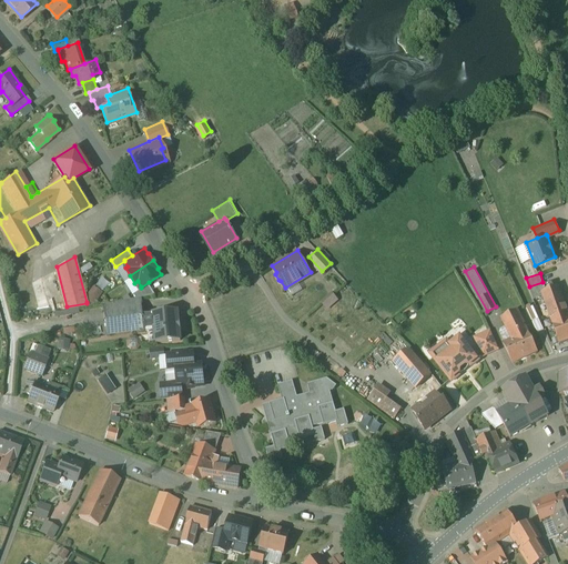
[(149,282),(141,288),(141,286),(133,291),(135,295),(140,294),(154,292),(155,292),(149,282)]
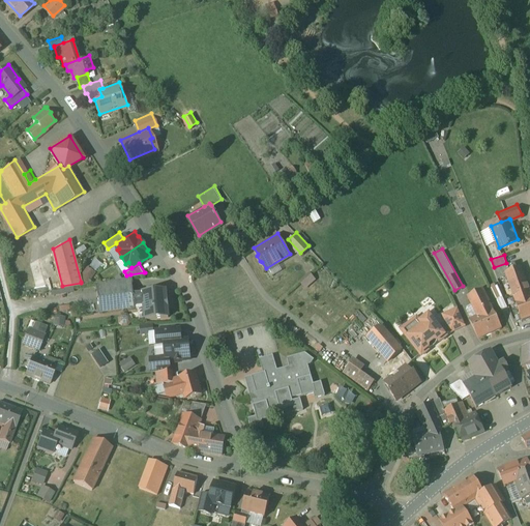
[(506,263),(494,267),(498,276),(506,273),(505,270),(508,268),(506,263)]
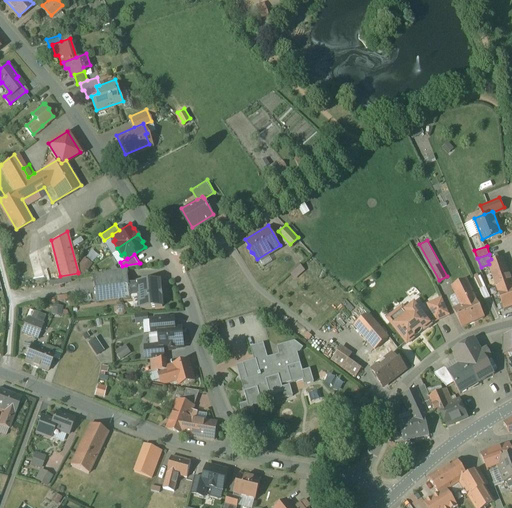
[(511,280),(503,255),(491,259),(488,261),(489,264),(504,306),(505,308),(511,305),(511,304),(511,303),(511,280)]
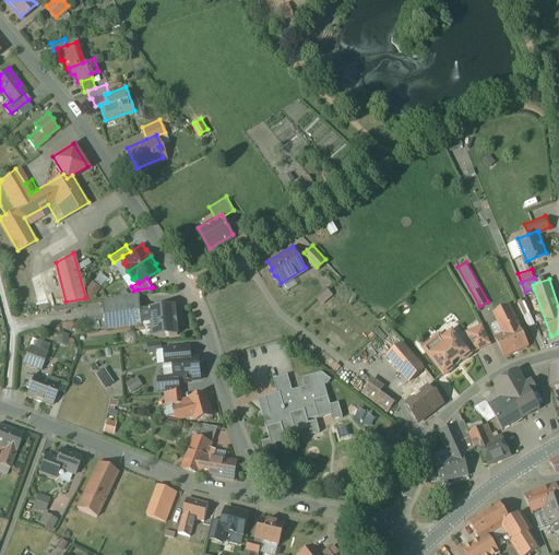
[(331,286),(319,295),(322,300),(335,293),(331,286)]
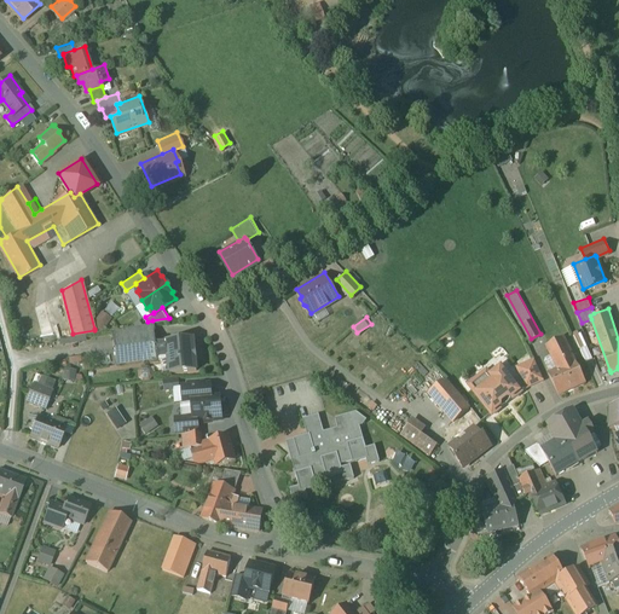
[(148,322),(113,328),(117,361),(157,355),(156,352),(168,351),(167,339),(155,340),(152,320),(148,322)]
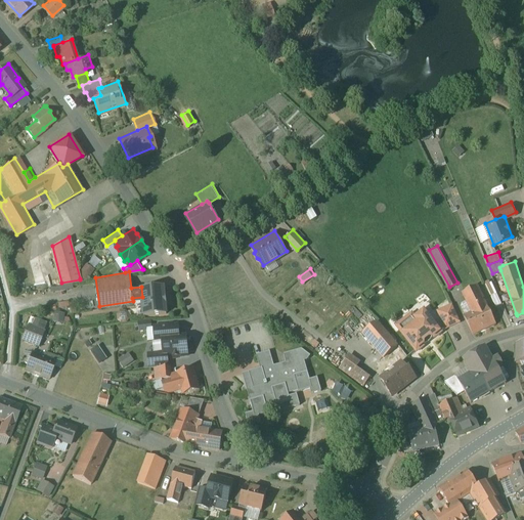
[(477,284),(463,290),(470,304),(484,298),(477,284)]
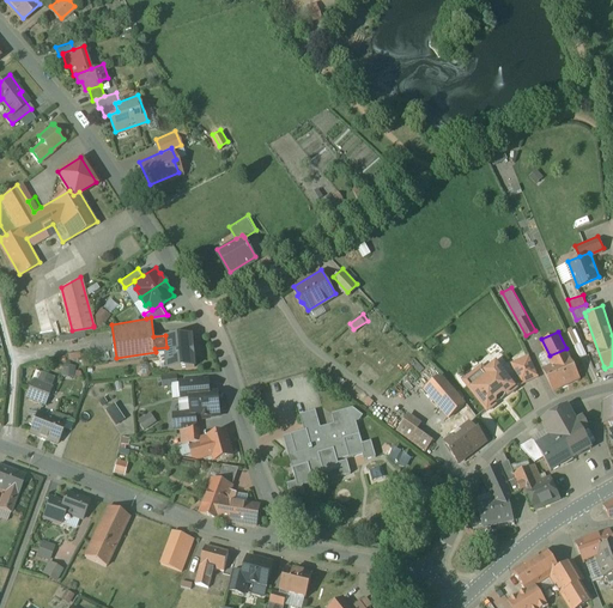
[(192,333),(165,335),(167,347),(169,365),(194,363),(192,333)]
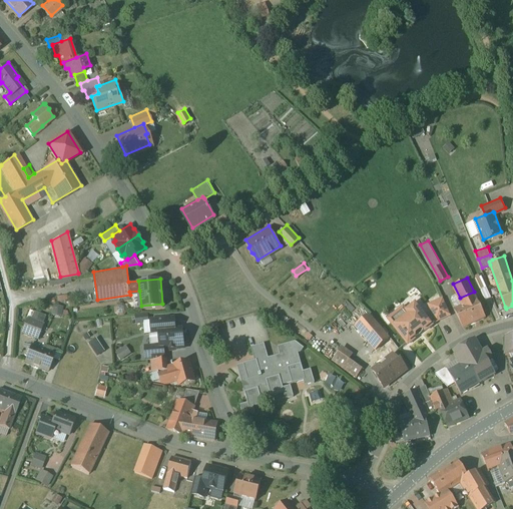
[(474,292),(460,298),(462,304),(455,307),(463,325),(485,314),(477,297),(476,297),(474,292)]
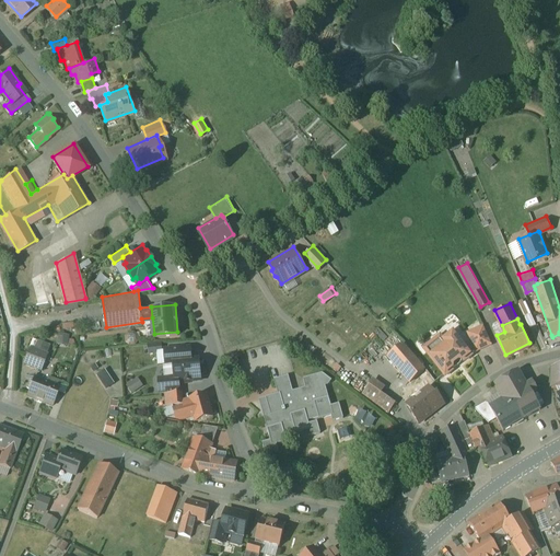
[(483,323),(468,329),(476,348),(491,340),(483,323)]
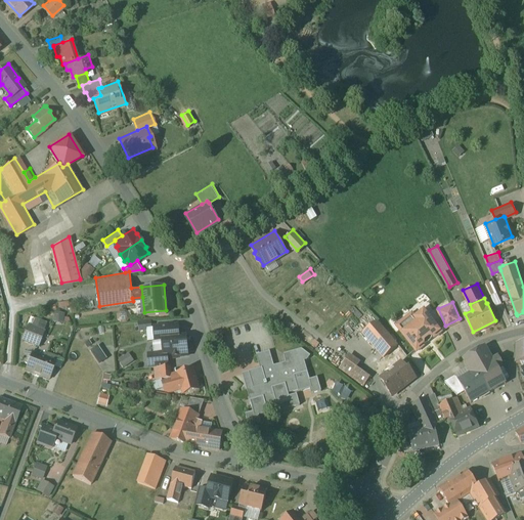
[(424,307),(413,315),(417,318),(401,330),(417,348),(423,343),(424,338),(430,334),(435,334),(441,329),(424,307)]
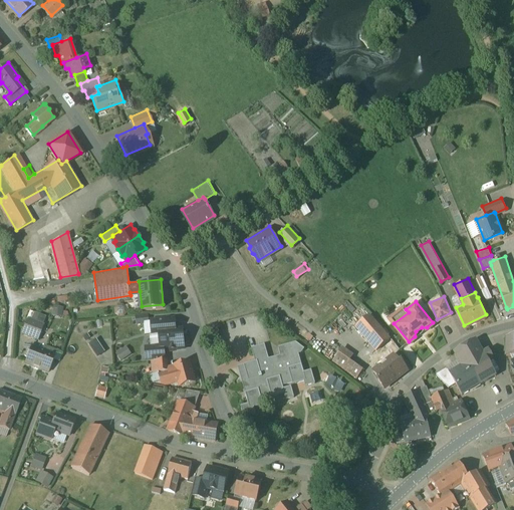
[(149,312),(136,313),(137,321),(144,320),(144,319),(149,318),(149,312)]
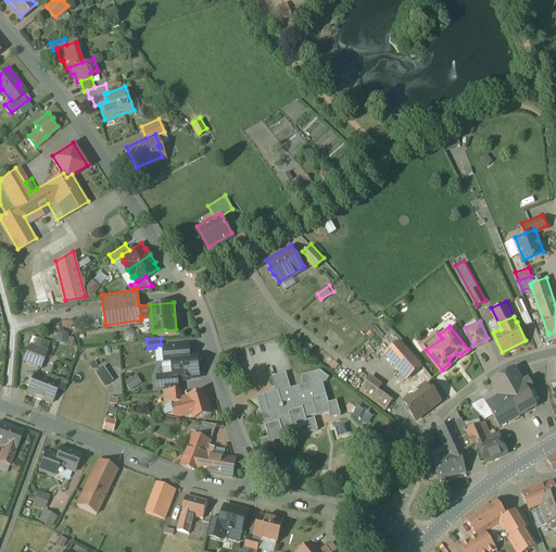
[(422,363),(401,338),(386,351),(407,376),(422,363)]
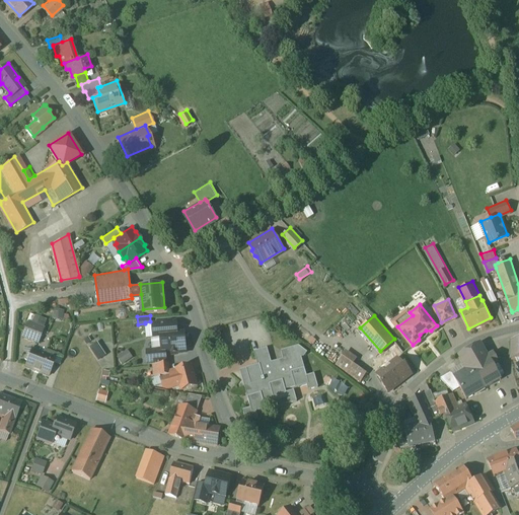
[(44,325),(27,319),(22,334),(38,341),(44,325)]
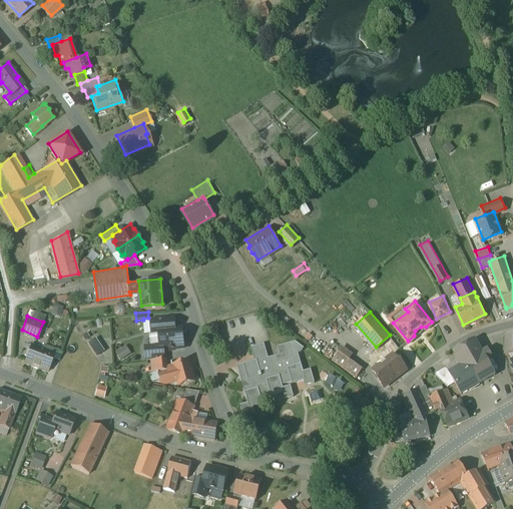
[(174,316),(151,318),(152,331),(159,330),(160,342),(160,347),(163,347),(183,345),(182,327),(175,328),(174,316)]
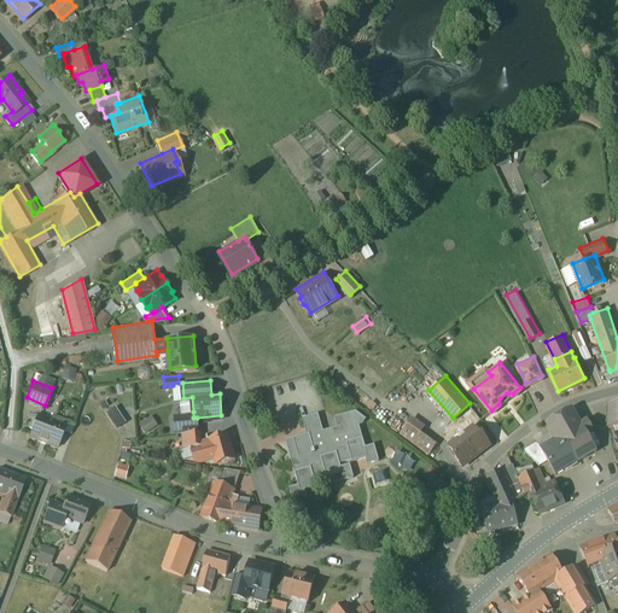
[(124,420),(115,406),(108,410),(117,425),(124,420)]
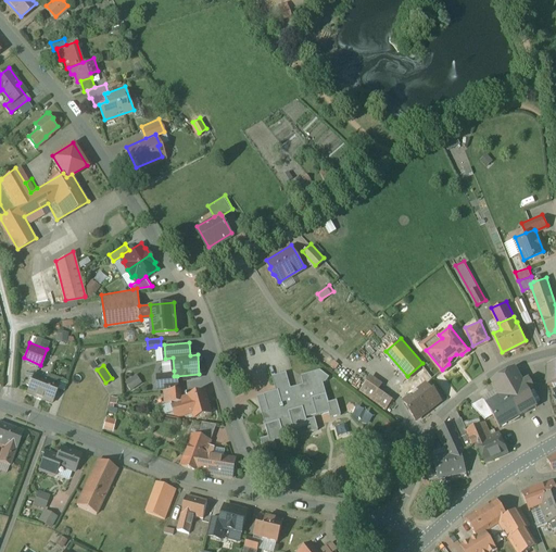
[(515,366),(492,379),(500,391),(497,392),(498,394),(487,402),(500,425),(536,403),(521,378),(515,366)]
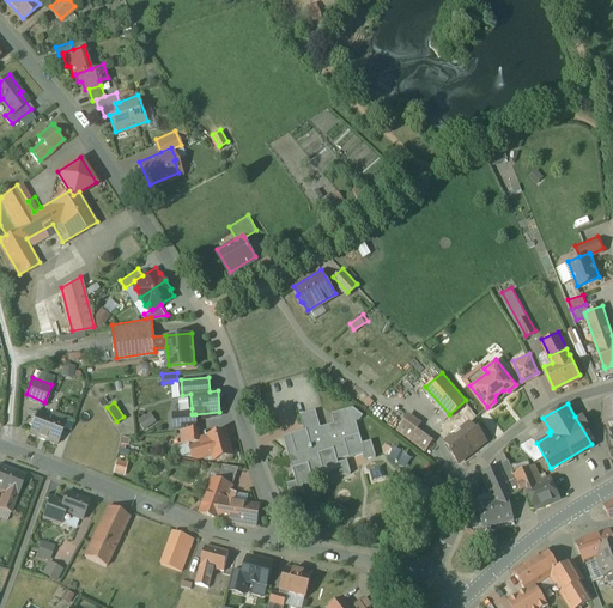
[(316,407),(301,412),(304,427),(284,433),(297,478),(287,481),(291,494),(305,491),(303,482),(314,479),(311,472),(323,468),(323,469),(339,464),(341,473),(351,470),(347,457),(338,460),(337,456),(349,453),(350,455),(363,451),(364,457),(376,454),(371,438),(363,441),(357,423),(353,424),(347,406),(332,411),(335,420),(321,425),(316,407)]
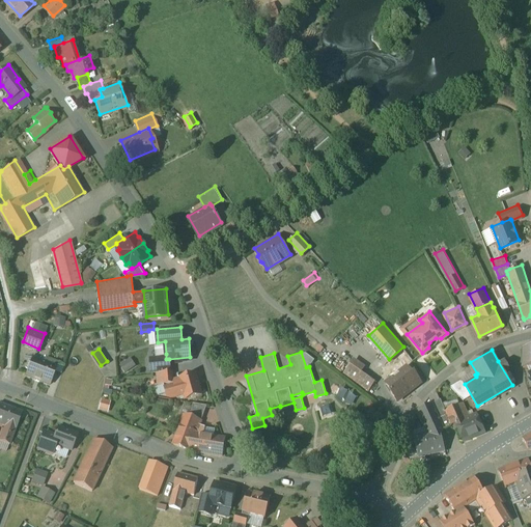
[(166,354),(150,356),(151,370),(157,369),(170,368),(169,359),(166,359),(166,354)]
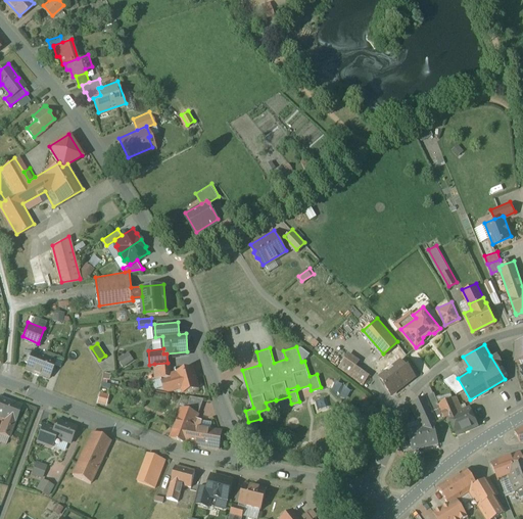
[(56,359),(32,349),(26,367),(49,376),(56,359)]
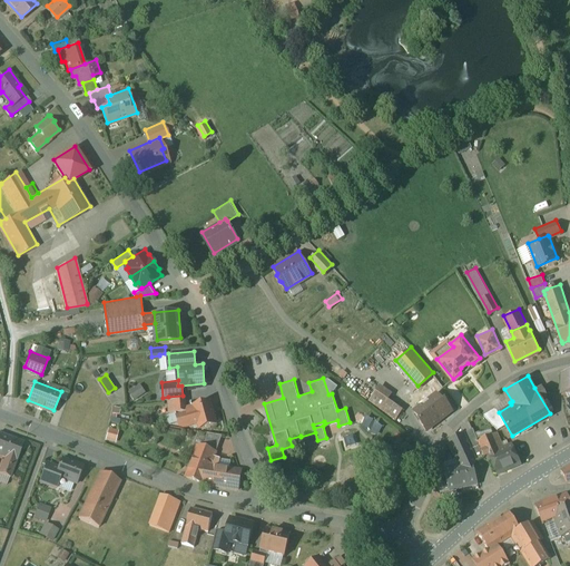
[(135,397),(147,390),(143,381),(130,388),(135,397)]
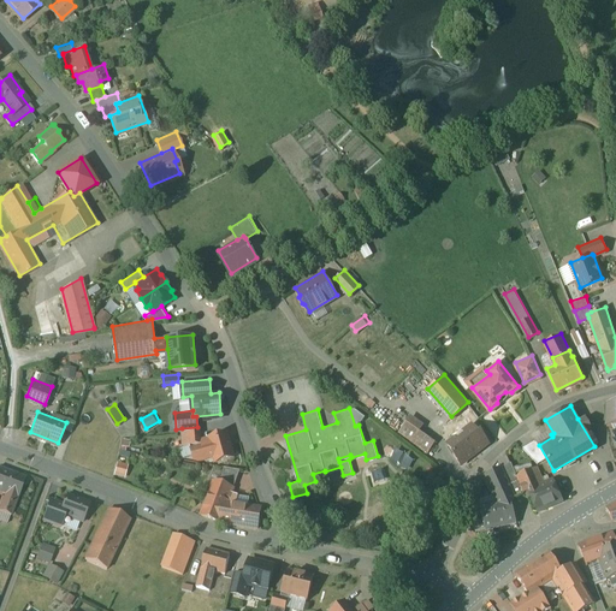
[(436,439),(407,419),(400,428),(428,450),(436,439)]
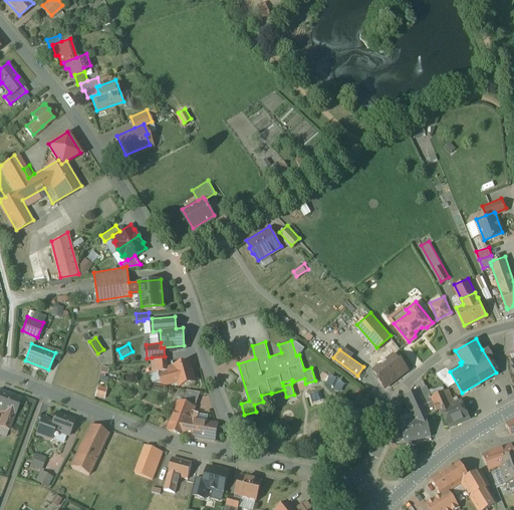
[(386,362),(376,369),(387,384),(411,364),(400,351),(386,362)]
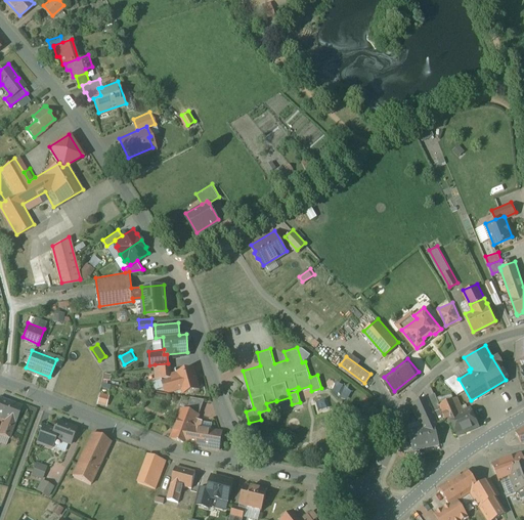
[(385,360),(376,367),(384,377),(393,370),(385,360)]
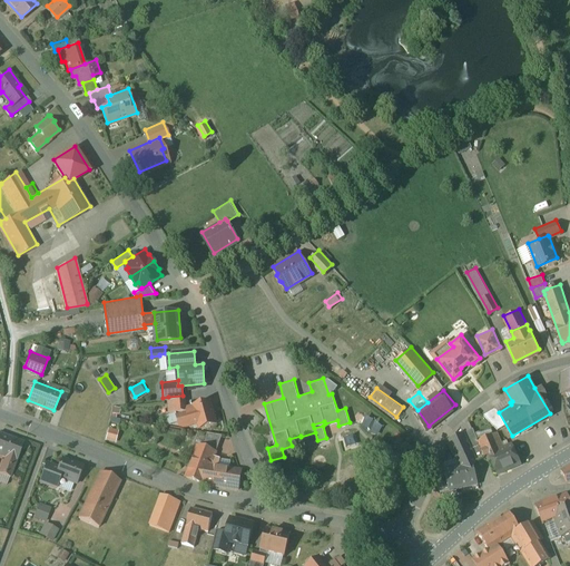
[(183,396),(168,397),(169,410),(186,408),(186,396),(183,396)]
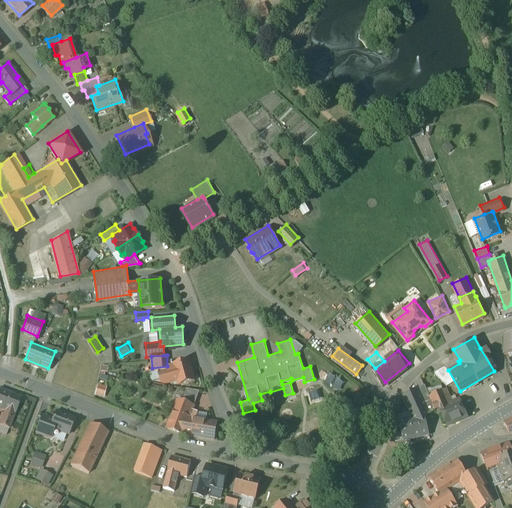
[(189,357),(170,363),(171,368),(159,371),(162,380),(165,380),(177,377),(178,382),(195,377),(189,357)]
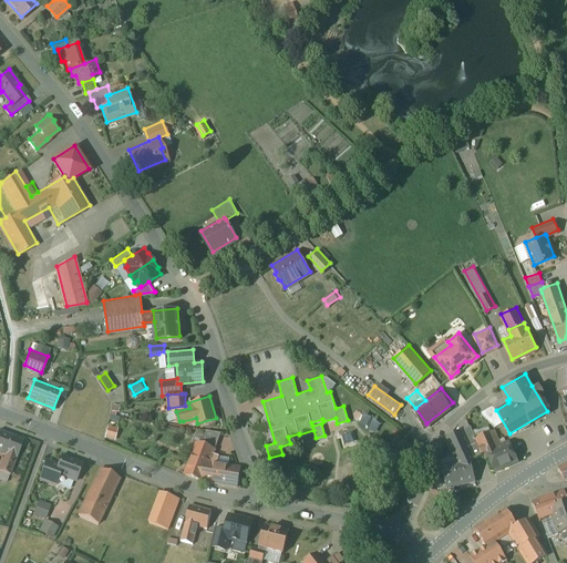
[(466,418),(459,421),(462,428),(471,425),(466,418)]
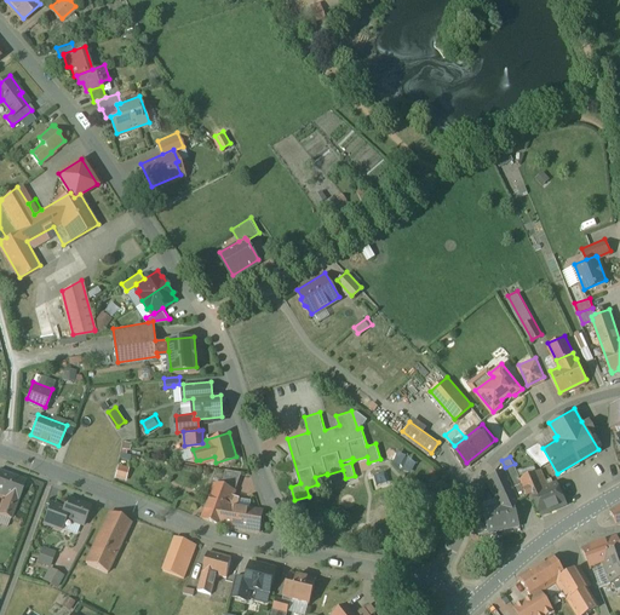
[(130,464),(119,461),(115,475),(126,477),(130,464)]
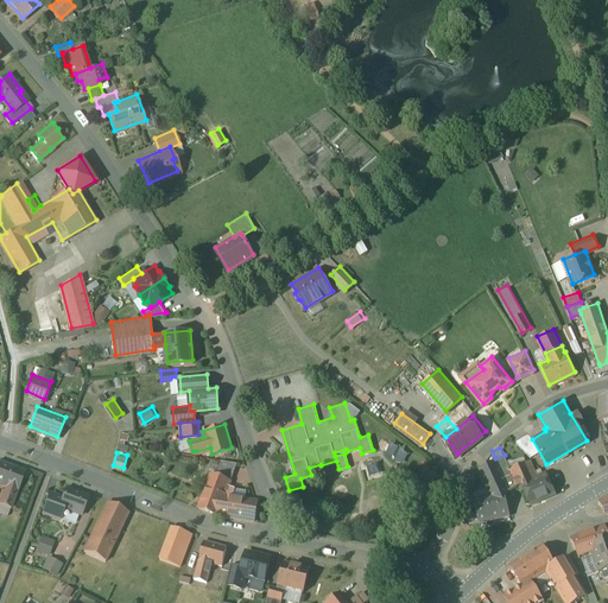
[(537,475),(530,458),(511,467),(505,455),(495,458),(510,488),(521,482),(531,502),(555,492),(545,471),(537,475)]
